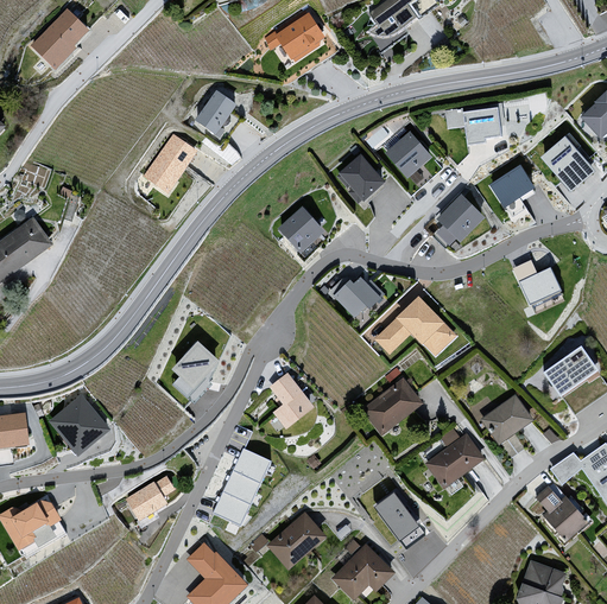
[(378,0),(371,6),(379,17),(365,27),(380,33),(394,31),(437,0),(378,0)]
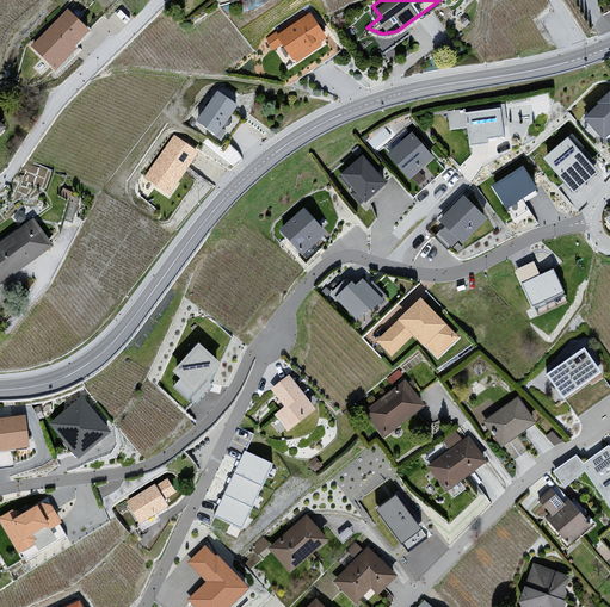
[(76,2),(44,42),(72,63),(104,25),(76,2)]
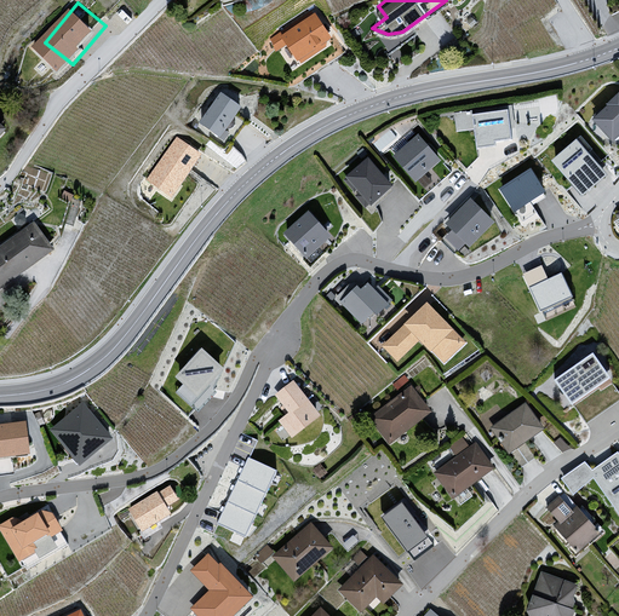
[(310,10),(268,40),(288,70),(331,40),(310,10)]
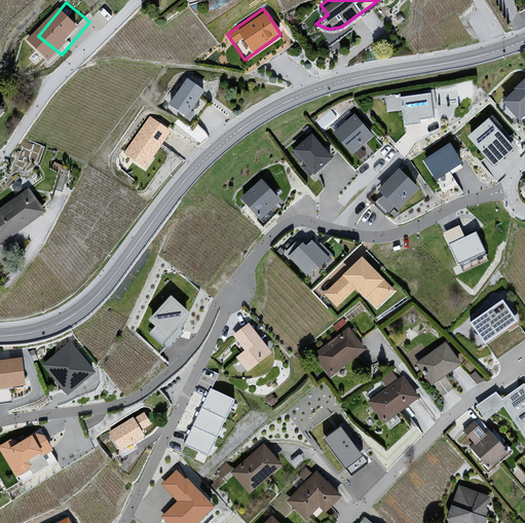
[(192,70),(173,101),(196,115),(216,84),(192,70)]
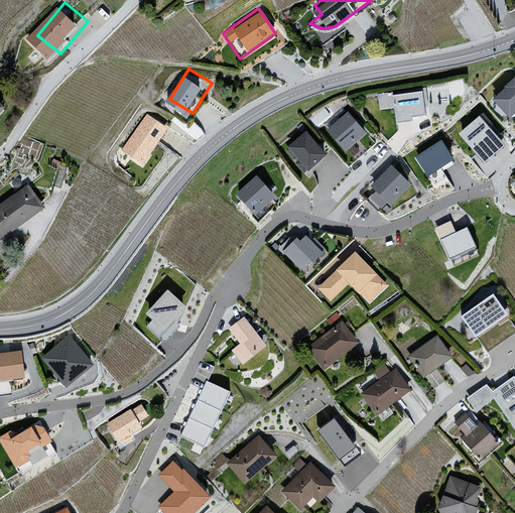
[(514,78),(492,99),(508,116),(514,109),(514,78)]
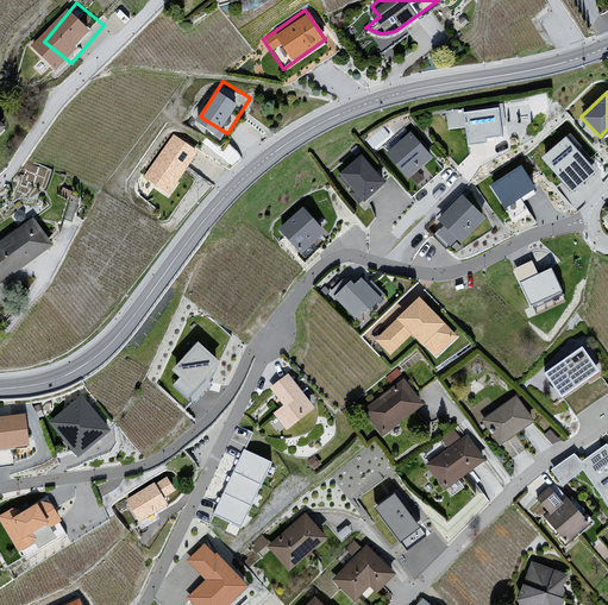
[(500,104),(444,109),(447,128),(465,126),(469,146),(488,144),(487,139),(501,137),(500,128),(505,127),(500,104)]
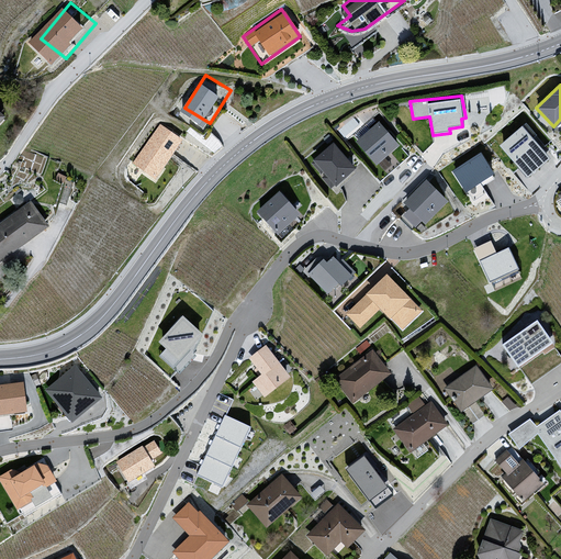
[(378,122),(355,141),(376,164),(397,145),(378,122)]
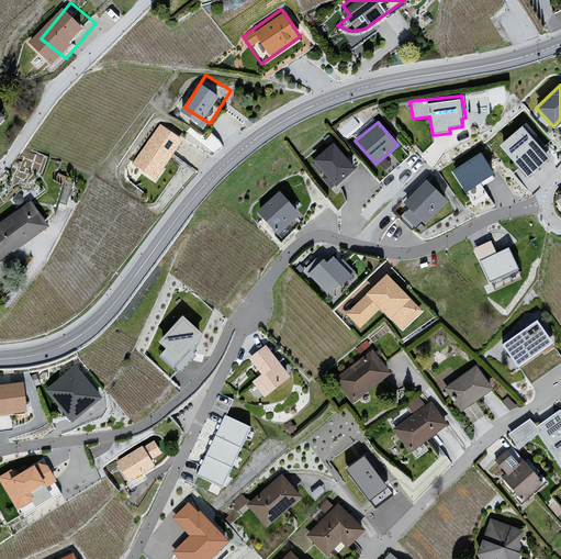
[(520,126),(498,144),(526,178),(548,160),(520,126)]
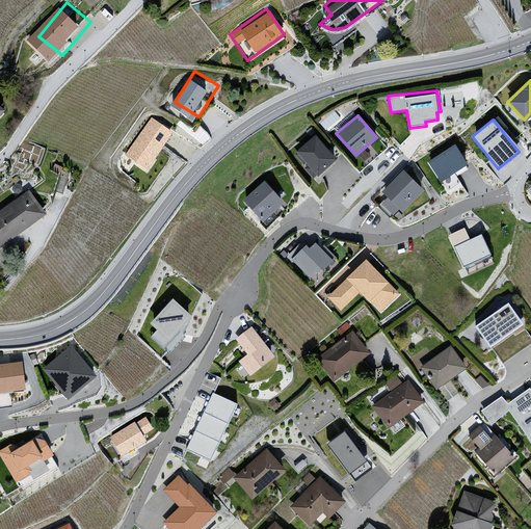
[(150,121),(127,161),(156,178),(179,137),(150,121)]
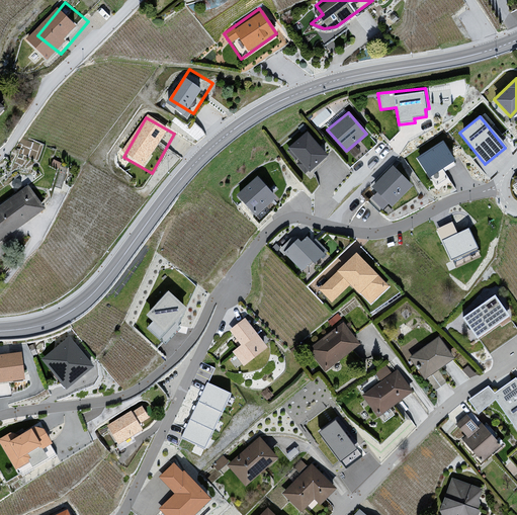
[(308,132),(287,148),(310,172),(327,155),(308,132)]
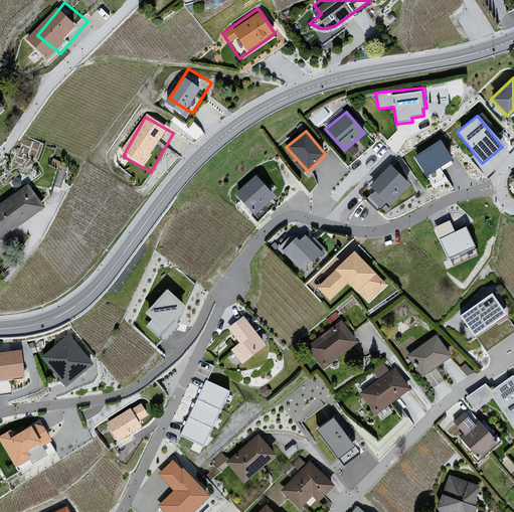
[(441,138),(411,156),(424,178),(451,159),(441,138)]
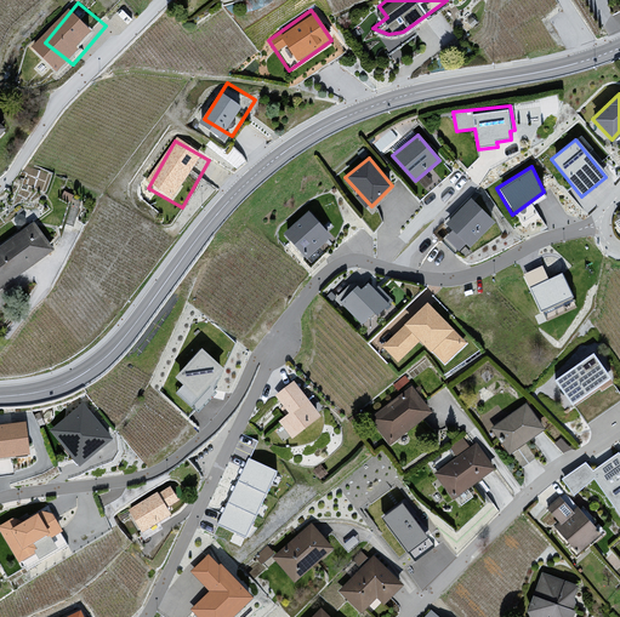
[(470,198),(445,222),(470,245),(493,221),(470,198)]
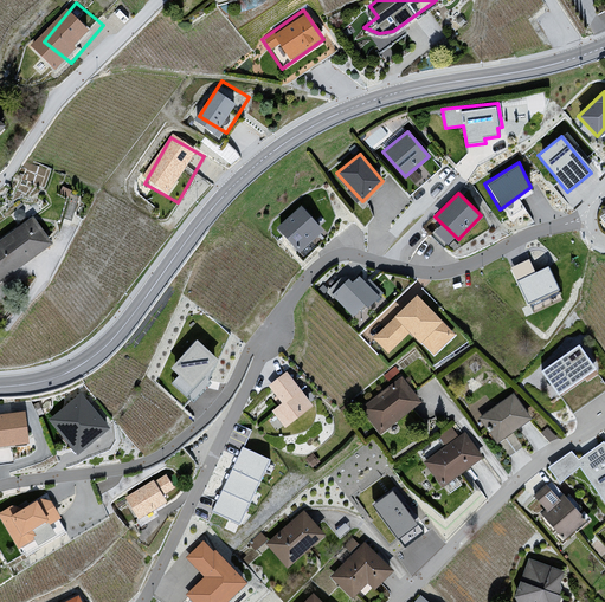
[(307,204),(281,231),(308,256),(334,228),(307,204)]
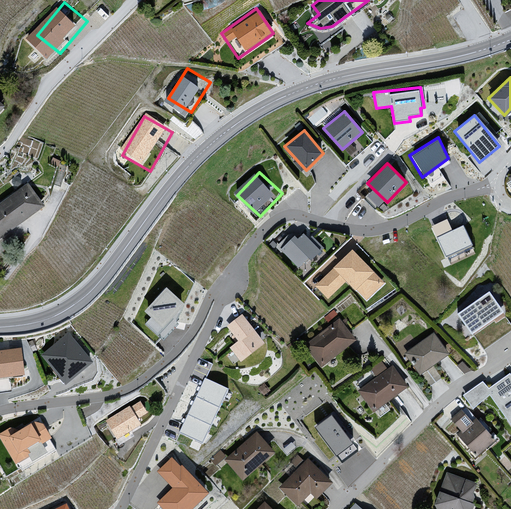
[(0,230),(45,197),(28,175),(0,195),(0,230)]
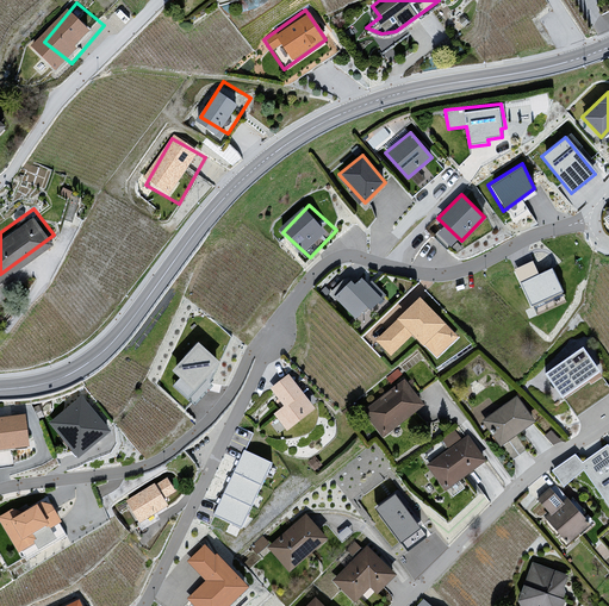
[(552,250),(514,267),(533,313),(572,298),(552,250)]
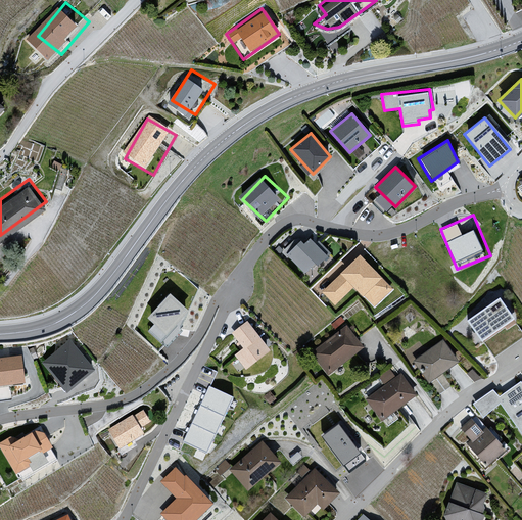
[(301,242),(287,255),(304,274),(316,264),(318,267),(329,256),(319,242),(315,245),(310,239),(304,244),(301,242)]
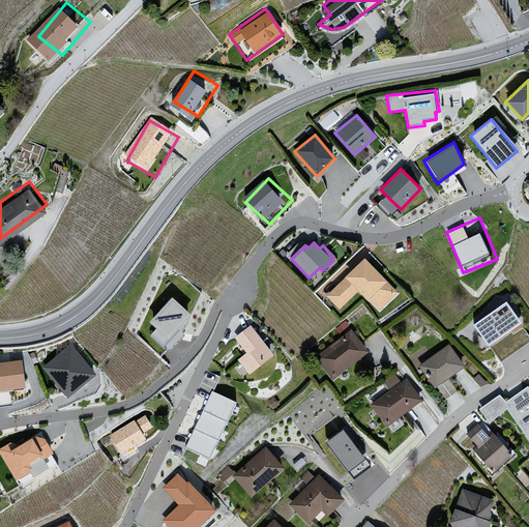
[(364,260),(325,296),(339,310),(357,291),(380,312),(399,293),(364,260)]
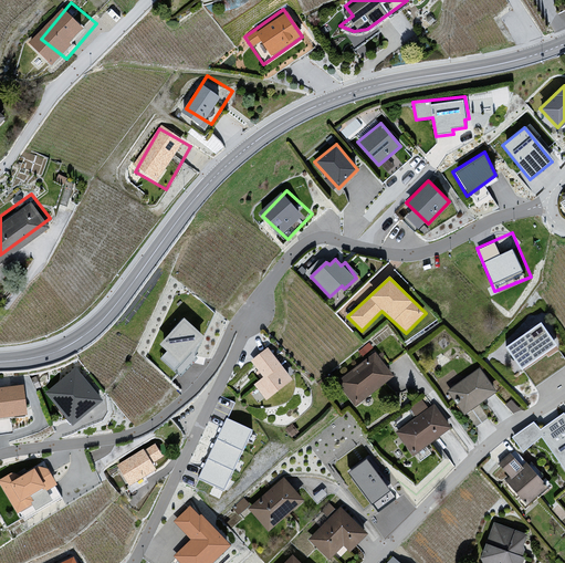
[(343,304),(348,309),(368,290),(363,284),(343,304)]
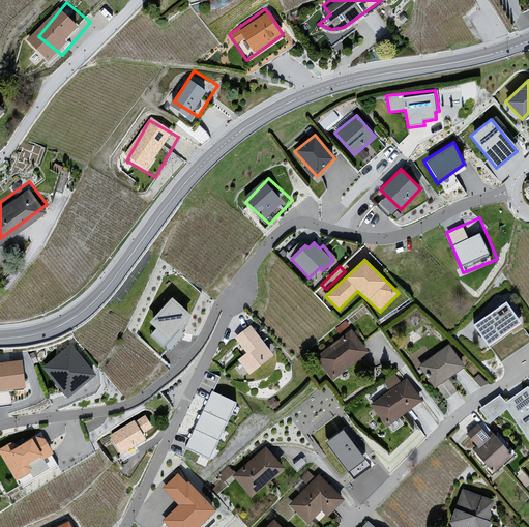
[(512,295),(477,321),(494,343),(528,317),(512,295)]
